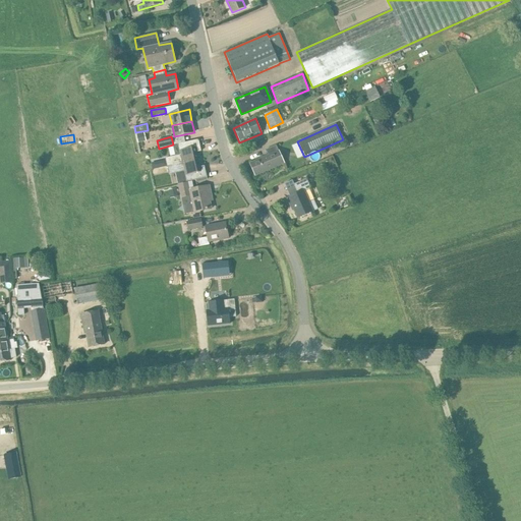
[(165,159),(167,167),(198,159),(196,152),(201,151),(198,139),(178,145),(180,155),(165,159)]
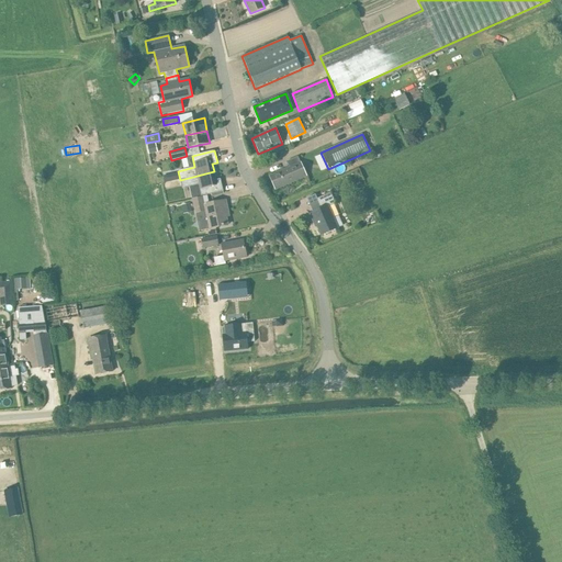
[(270,176),(277,189),(296,180),(306,176),(299,157),(287,161),(289,168),(270,176)]
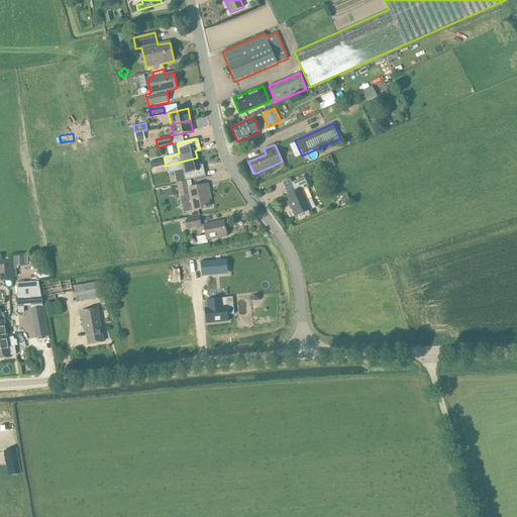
[(184,175),(185,181),(205,176),(203,165),(199,166),(197,158),(166,166),(168,175),(183,171),(184,175)]
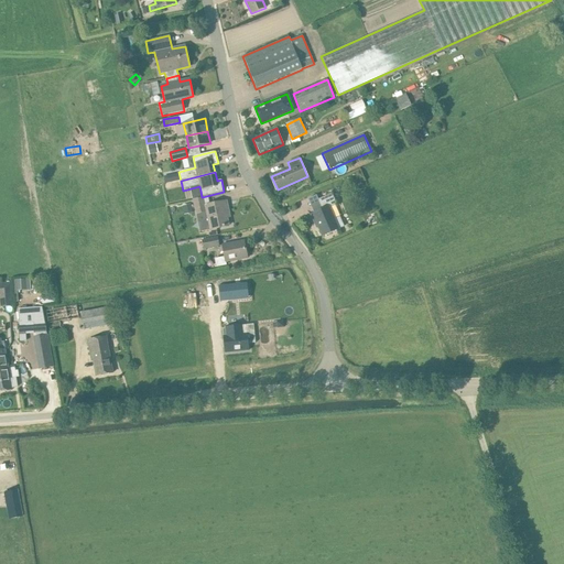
[(316,224),(322,237),(339,229),(344,227),(339,217),(335,219),(329,207),(336,204),(332,194),(318,199),(322,209),(311,215),(315,224),(316,224)]
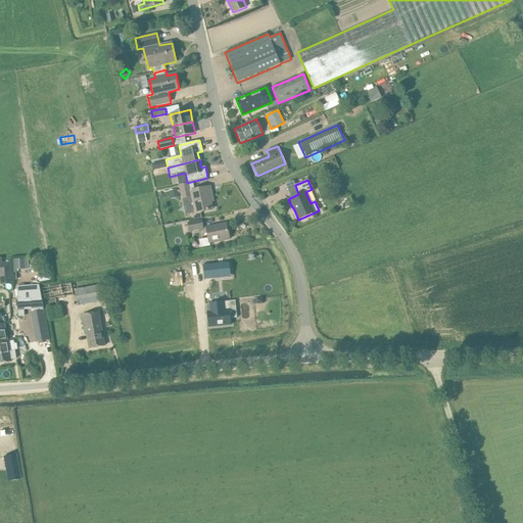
[(192,197),(195,214),(212,209),(209,196),(211,195),(209,187),(194,190),(192,182),(179,185),(182,200),(192,197)]
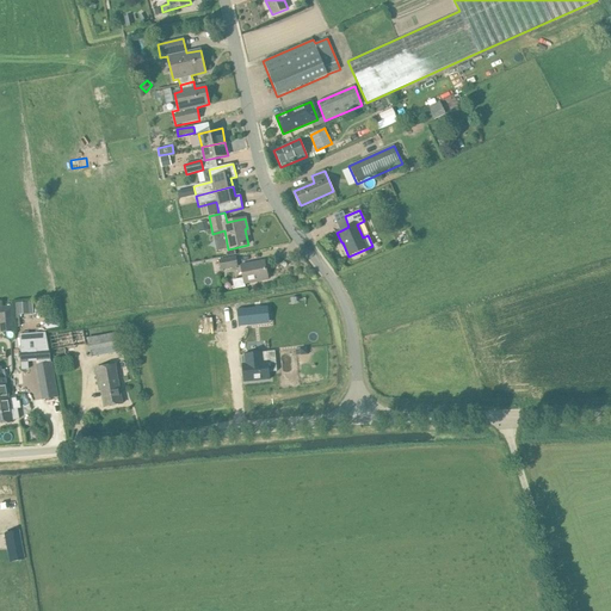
[(221,271),(238,267),(236,257),(218,260),(221,271)]
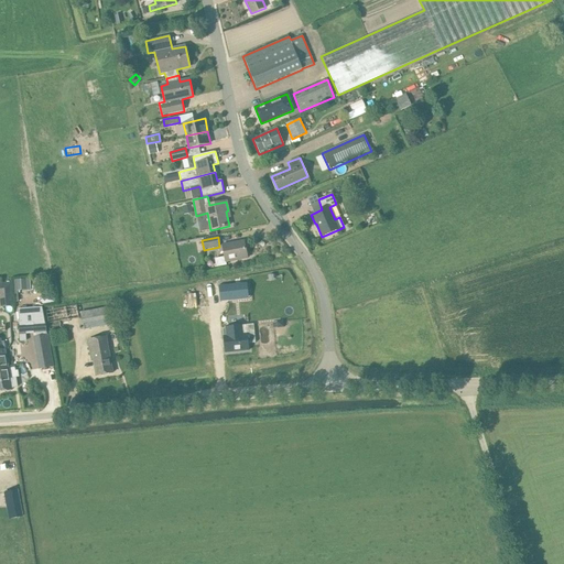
[(243,240),(223,245),(226,262),(247,258),(243,240)]
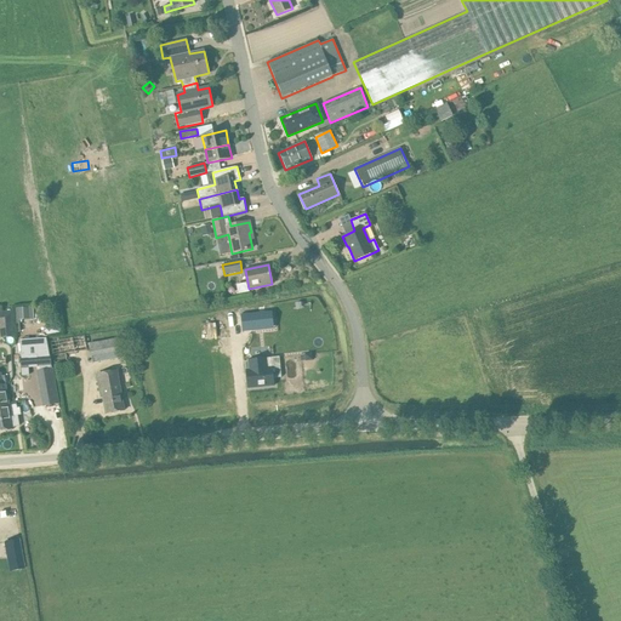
[(0,328),(1,337),(13,337),(11,313),(0,313),(0,328)]
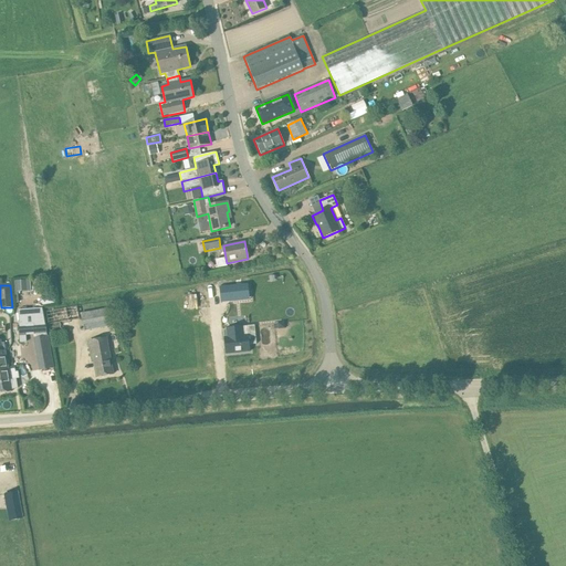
[(240,285),(220,287),(221,303),(242,301),(240,285)]
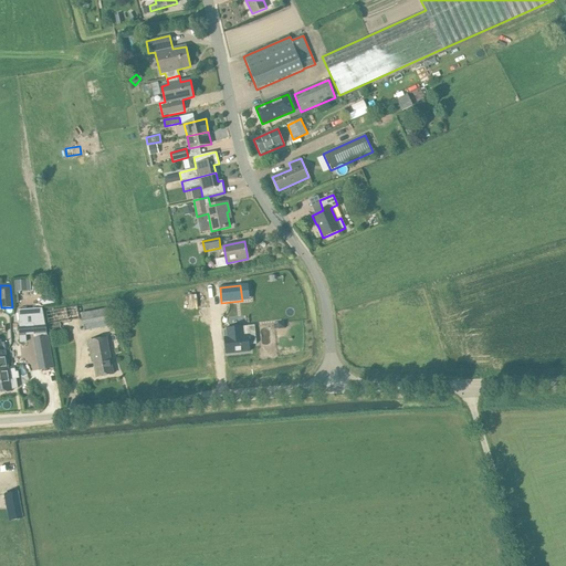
[(46,312),(50,332),(61,331),(60,323),(80,320),(77,306),(46,312)]
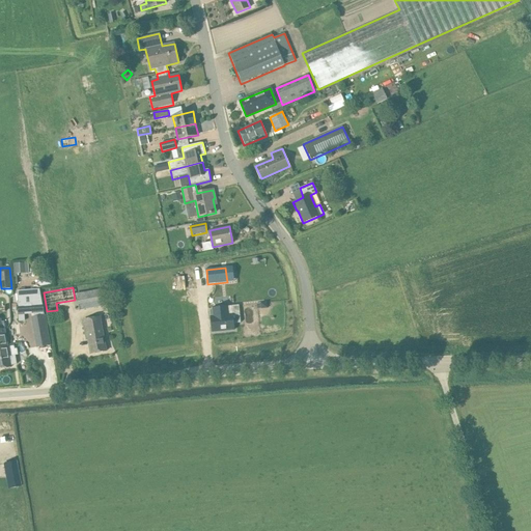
[(43,304),(42,304),(38,289),(18,290),(19,305),(18,305),(19,315),(43,313),(43,304)]
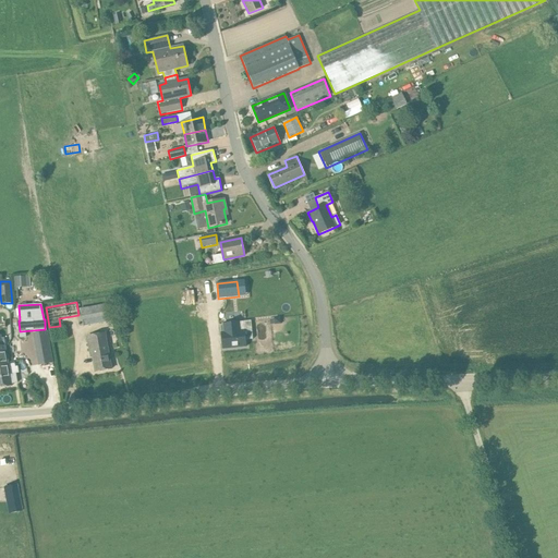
[(81,320),(111,315),(109,304),(80,310),(81,320)]
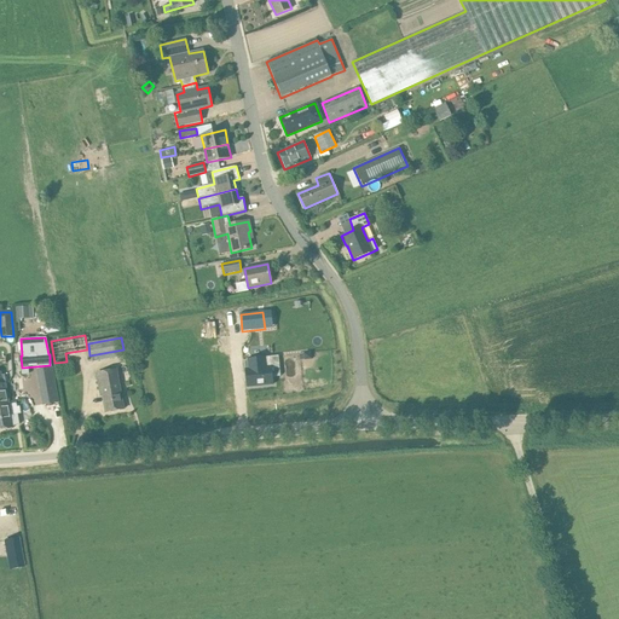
[(246,369),(247,387),(273,385),(272,377),(281,376),(278,356),(270,357),(271,366),(246,369)]
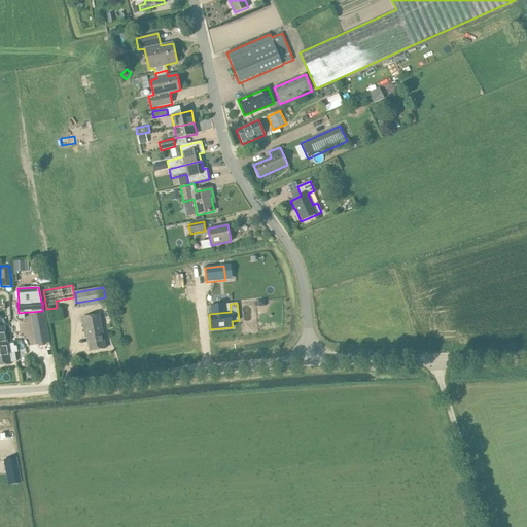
[(37,344),(49,342),(45,313),(33,315),(37,344)]
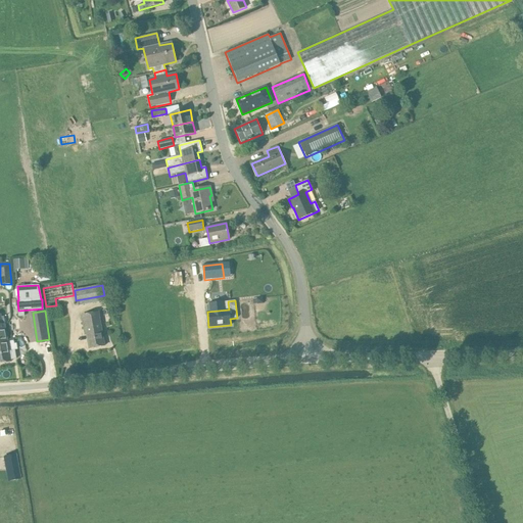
[(86,335),(89,348),(104,345),(98,314),(82,317),(85,335),(86,335)]
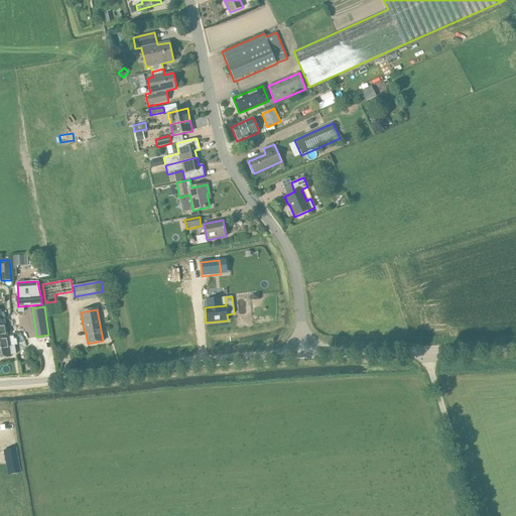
[(7,336),(0,337),(0,358),(11,357),(11,355),(16,354),(14,344),(17,343),(16,338),(14,338),(14,335),(7,336)]
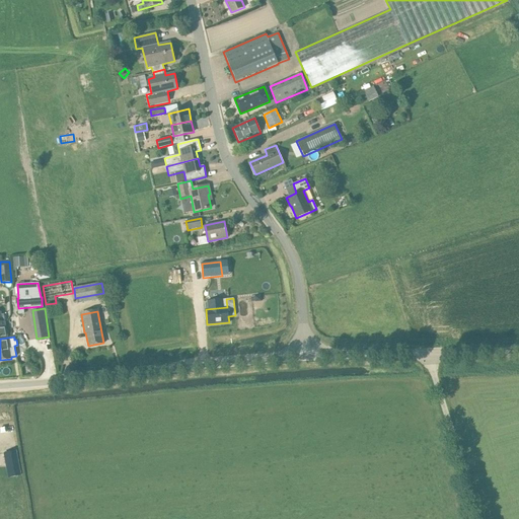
[(15,450),(3,452),(8,477),(19,475),(15,450)]
